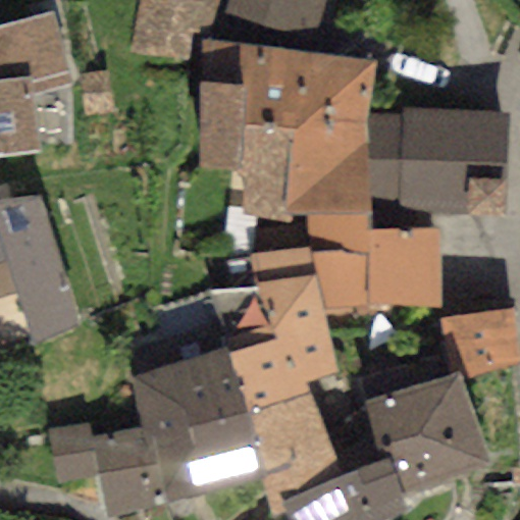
[(141,0),(131,51),(190,58),(194,32),(210,33),(220,0),(141,0)]
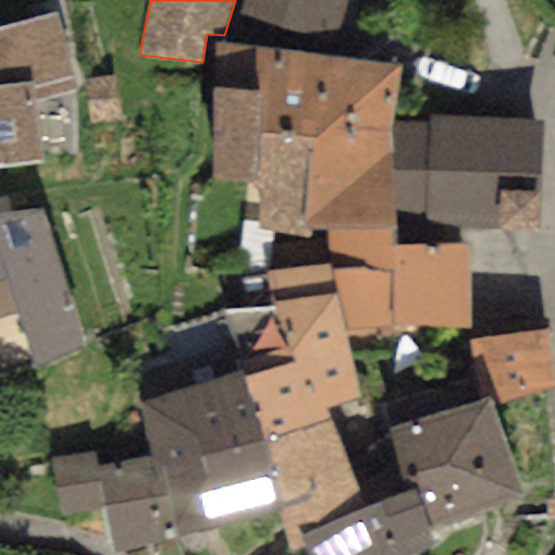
[(243,0),(236,25),(333,41),(346,0),(243,0)]
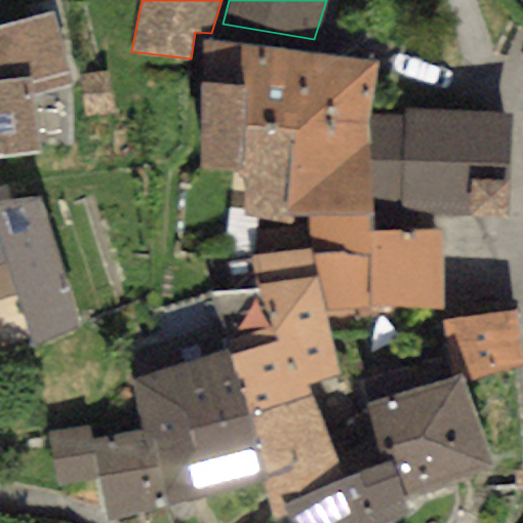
[(53,9),(0,24),(0,155),(41,150),(36,94),(71,82),(53,9)]
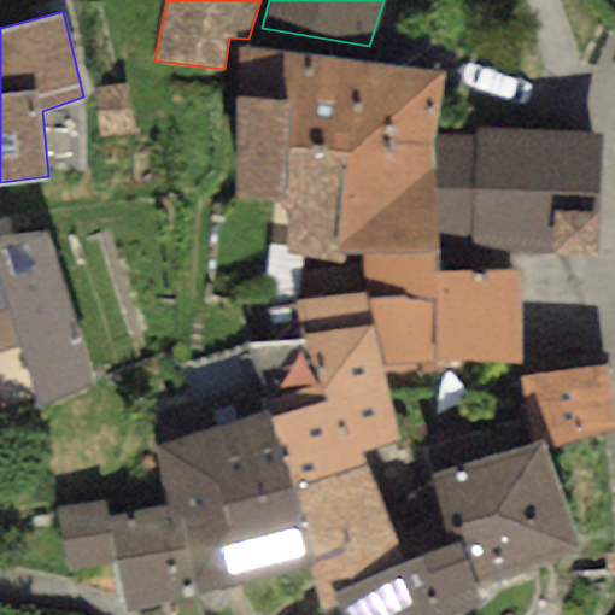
[(353,58),(240,46),(235,199),(290,201),(282,252),(345,261),(345,255),(353,58)]
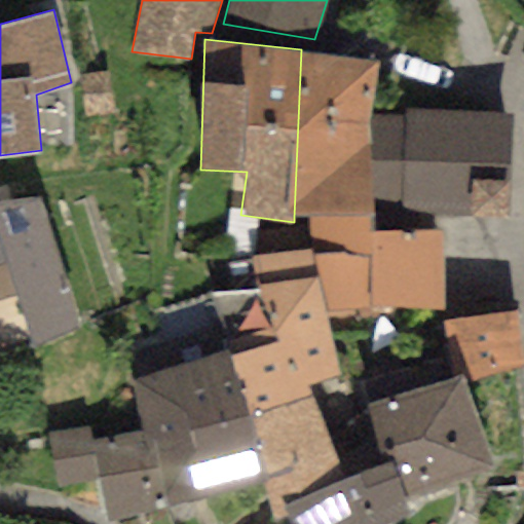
[(378,61),(301,49),(294,217),(308,215),(373,213),(369,198),(372,114),(378,61)]
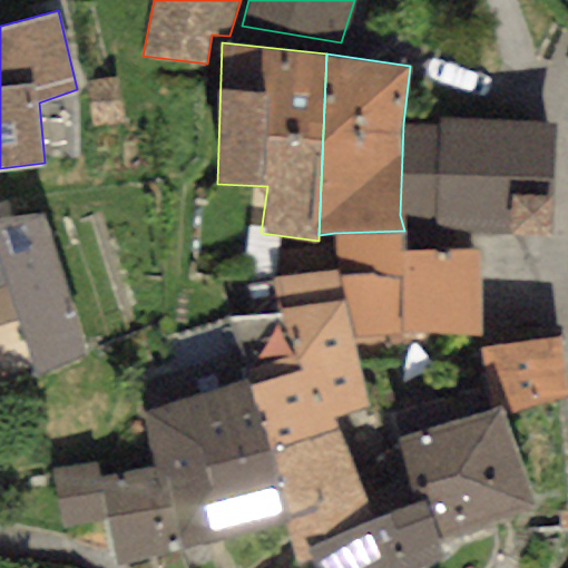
[(439,125),(403,124),(400,215),(436,216),(434,231),(509,233),(551,235),(556,121),(440,117),(439,125)]
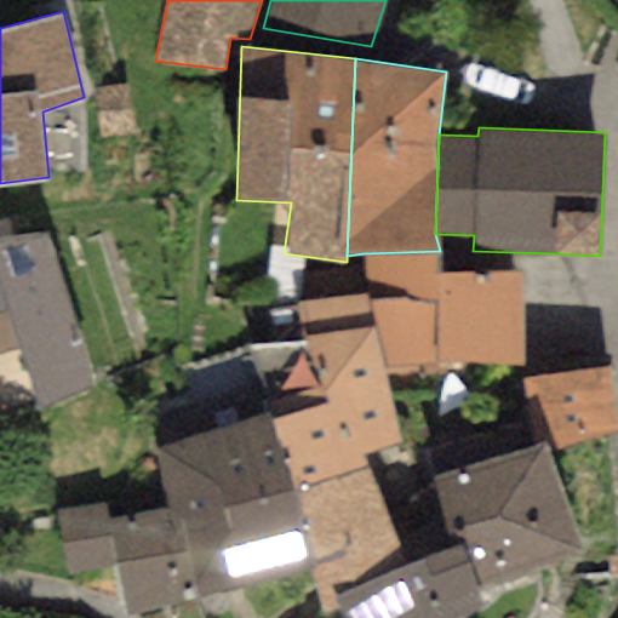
[(0,239),(0,285),(7,309),(0,310),(0,353),(21,348),(40,413),(98,384),(47,232),(0,239)]
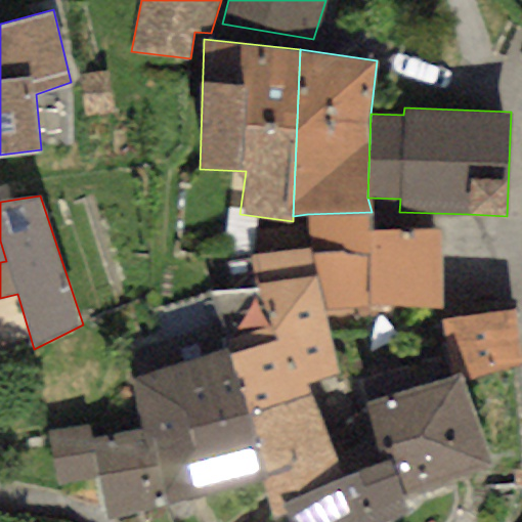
[(372,212),(307,214),(308,247),(310,255),(327,319),(368,318),(371,308),(441,307),(442,226),(372,228),(372,212)]
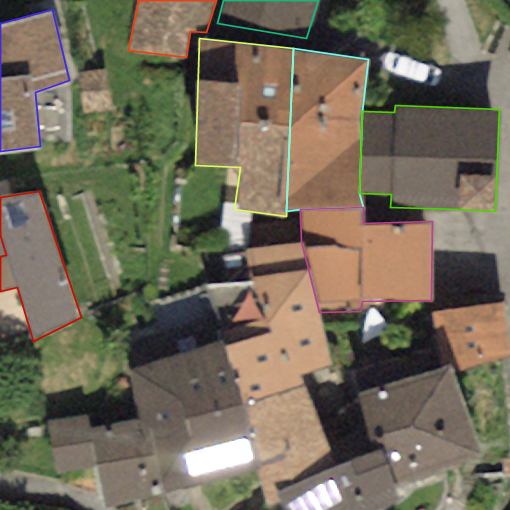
[(243,406),(306,386),(302,375),(332,364),(319,312),(303,249),(301,241),(245,248),(249,280),(206,286),(224,338),(243,406)]
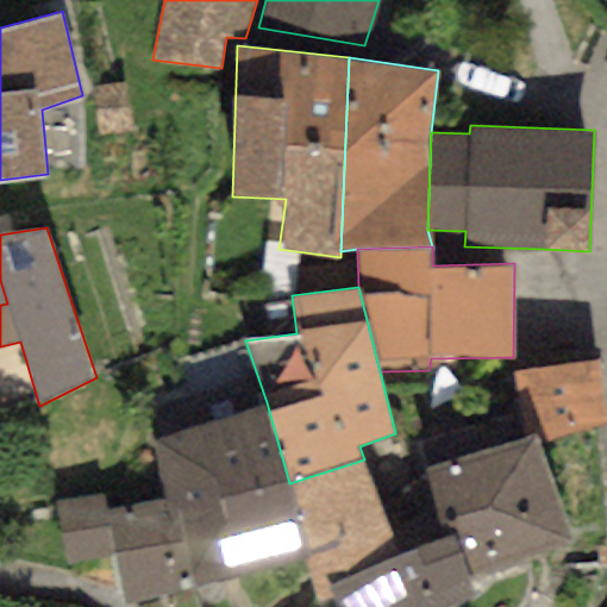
[(606,401),(600,361),(514,371),(525,436),(537,432),(542,443),(606,424),(606,401)]
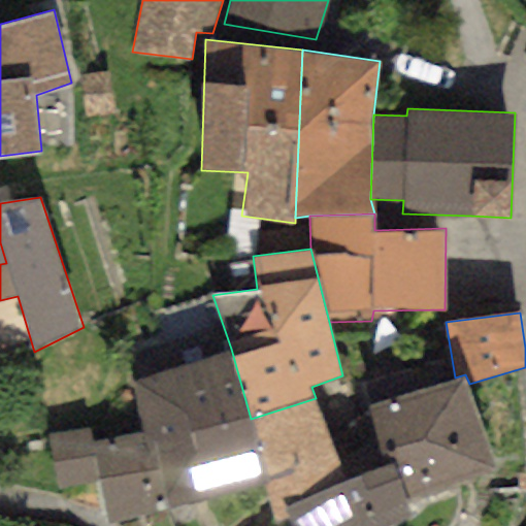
[(131,379),(142,431),(158,512),(264,486),(269,484),(251,419),(231,349),(131,379)]
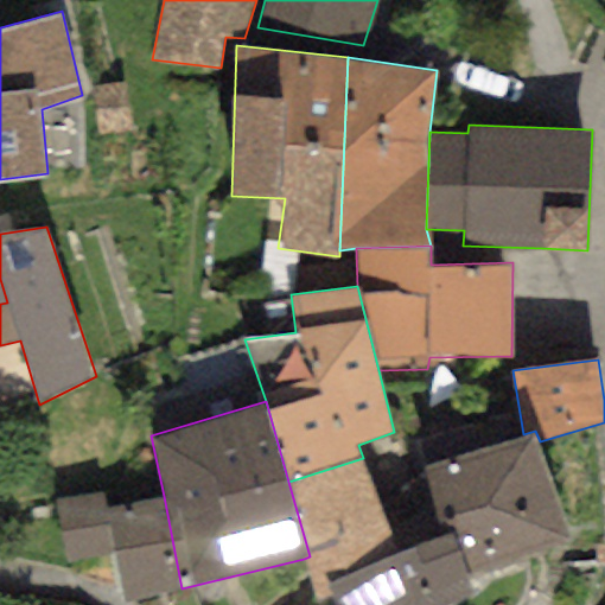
[(454,532),(470,577),(575,535),(540,441),(535,431),(523,434),(426,466),(444,536),(454,532)]
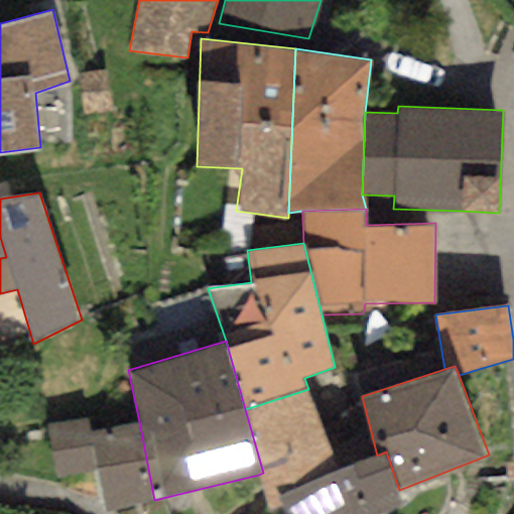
[(308,389),(245,409),(263,473),(258,475),(264,495),(269,511),(284,507),(278,495),(340,471),(337,464),(308,389)]
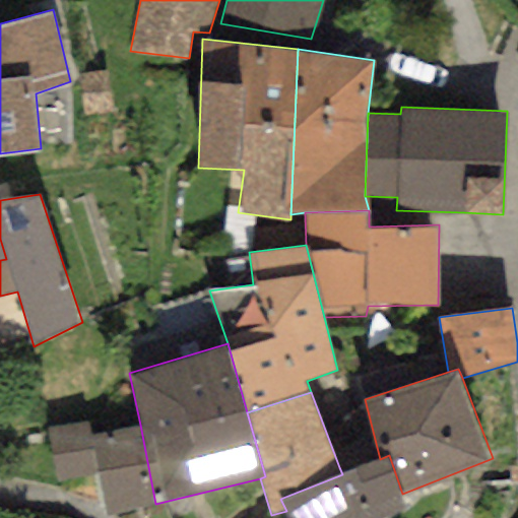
[(90,419),(48,428),(59,481),(98,473),(106,514),(155,504),(140,425),(93,434),(90,419)]
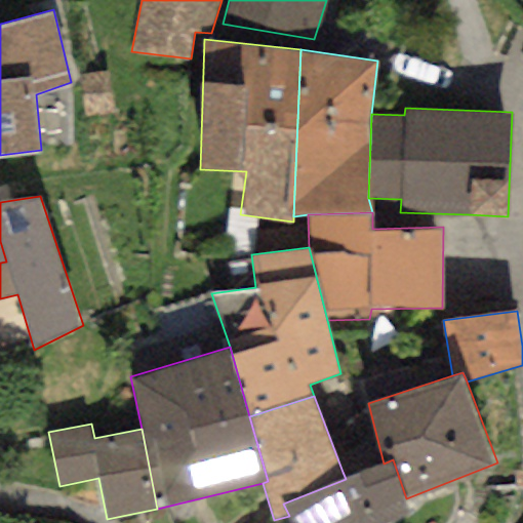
[(292,522),(389,522),(410,512),(406,498),(393,459),(384,464),(346,479),(283,504),(289,516),(292,522)]
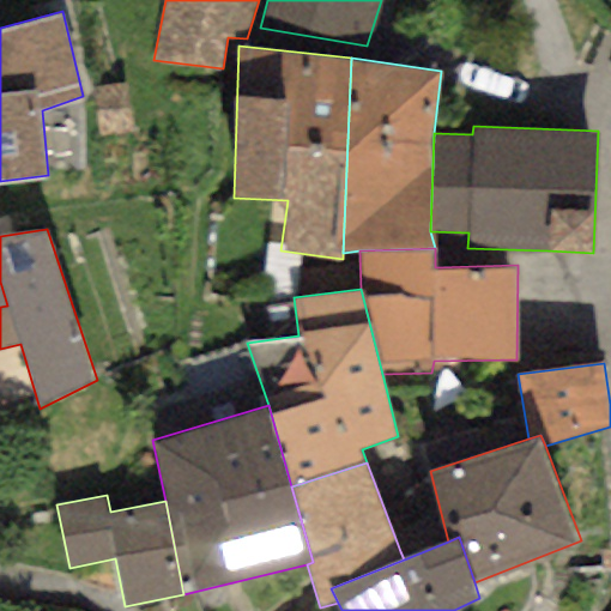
All buildings are outlined.
